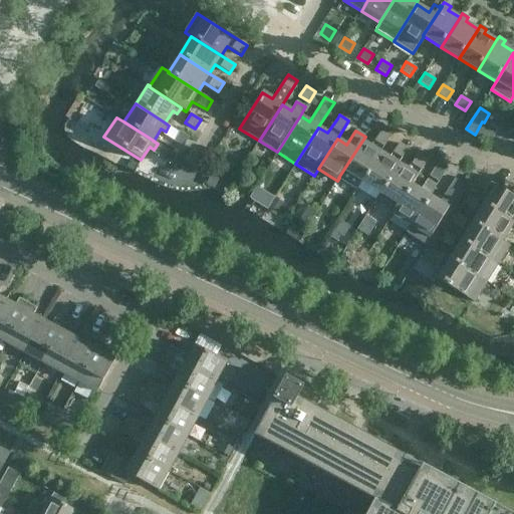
[(184,147),(189,138),(179,132),(174,141),(184,147)]
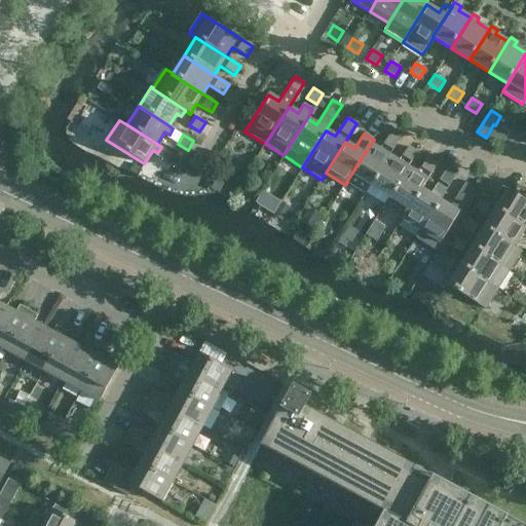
[(346,182),(347,182),(365,193),(370,185),(370,186),(389,155),(399,141),(388,135),(379,149),(371,144),(346,182)]
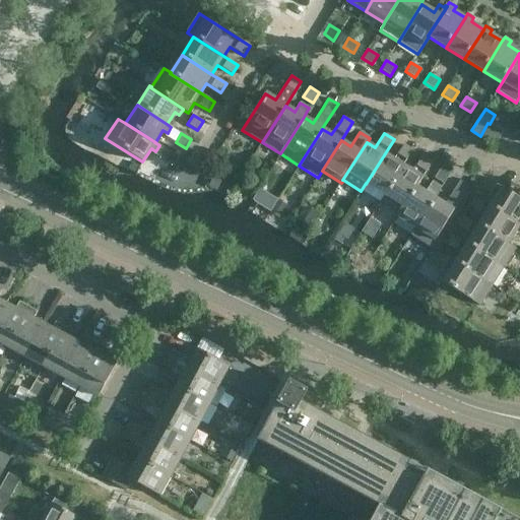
[(366,184),(384,195),(403,166),(412,150),(403,145),(394,159),(385,153),(366,184)]
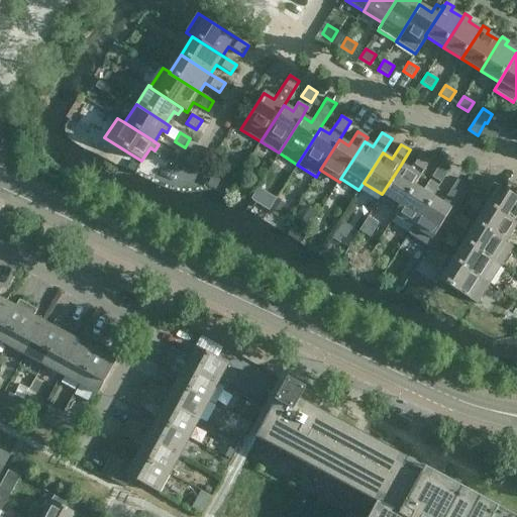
[(173,167),(179,157),(169,150),(163,160),(173,167)]
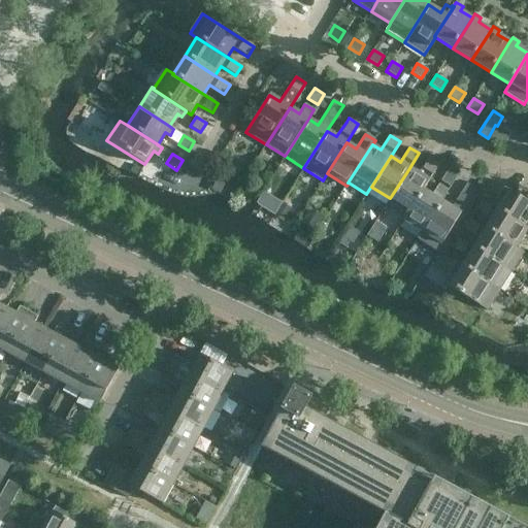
[(390,198),(385,206),(402,218),(404,218),(422,190),(423,191),(438,165),(428,159),(419,173),(409,168),(390,198)]
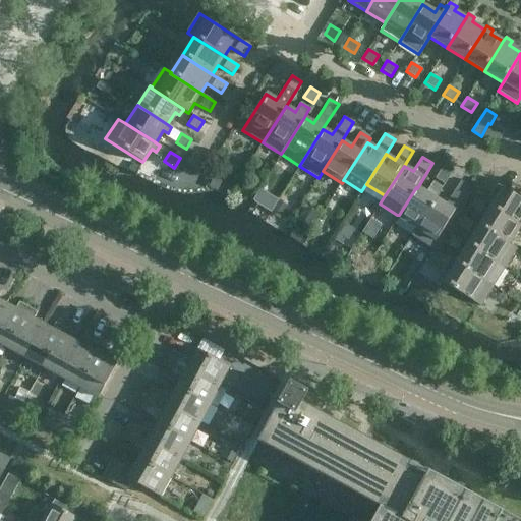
[(435,178),(444,184),(450,174),(441,169),(435,178)]
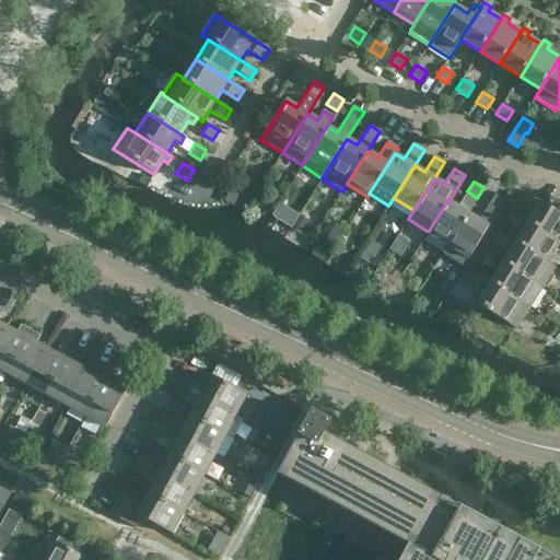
[(559,242),(559,213),(525,191),(518,202),(534,213),(527,222),(559,243),(559,242)]
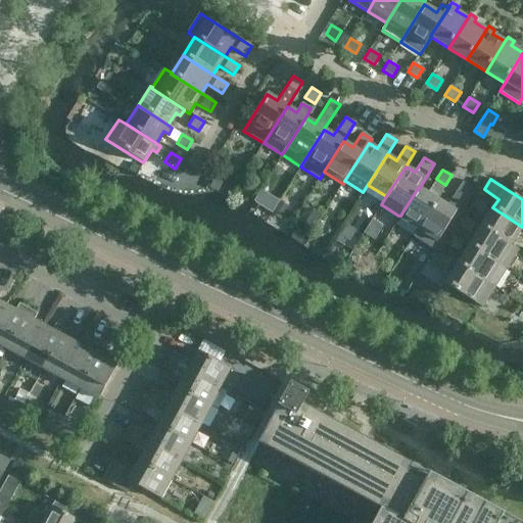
[(427,194),(419,189),(418,188),(400,216),(398,216),(397,218),(418,230),(437,200),(436,199),(443,188),(434,182),(427,194)]
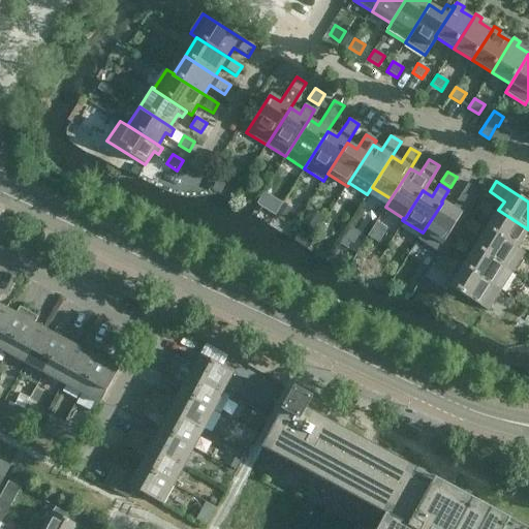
[(462,215),(471,199),(477,189),(468,184),(461,193),(452,209),(442,203),(423,232),(442,245),(462,215)]
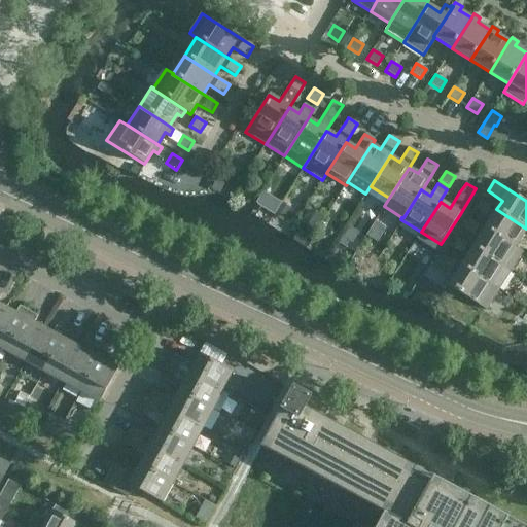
[(526,229),(496,209),(482,201),(476,210),(490,219),(485,229),(515,247),(526,229)]
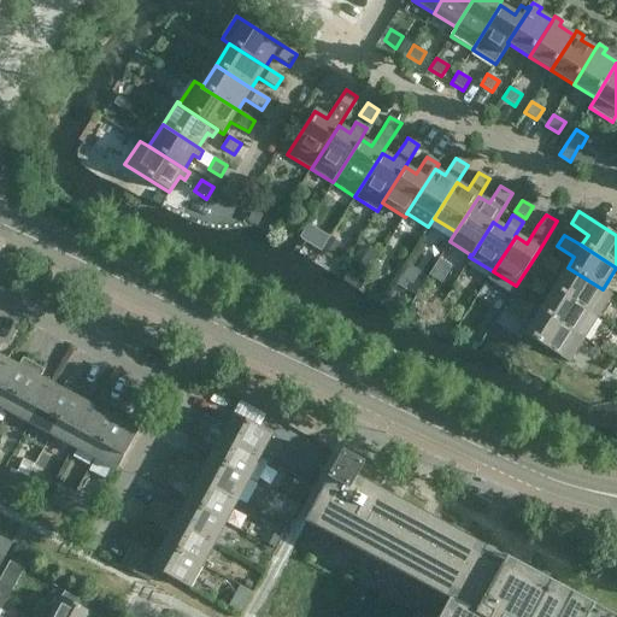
[(611,295),(607,293),(603,289),(568,268),(551,257),(544,268),(560,278),(553,289),(598,317),(611,295)]
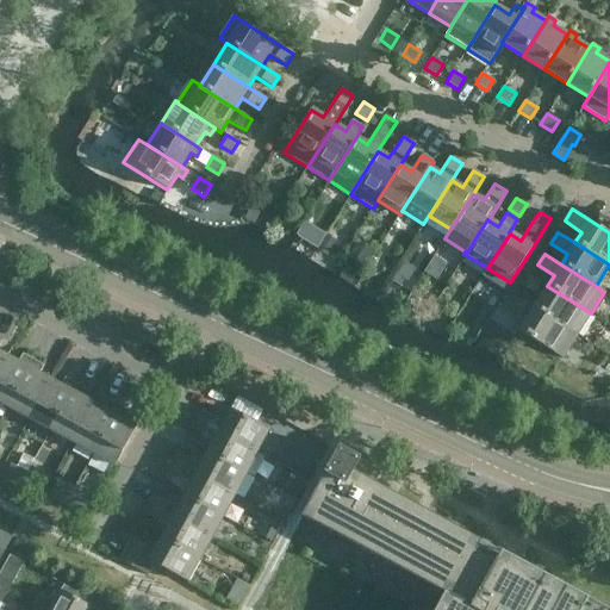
[(534,307),(568,330),(578,335),(591,313),(547,286),(530,275),(523,286),(540,298),(534,307)]
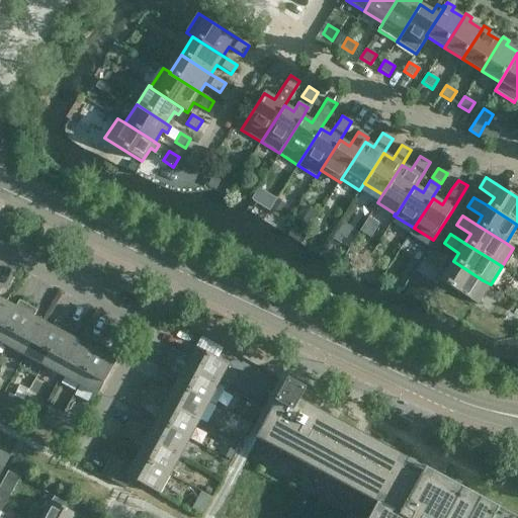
[(483,280),(453,261),(439,253),(433,262),(447,271),(441,281),(470,299),(483,280)]
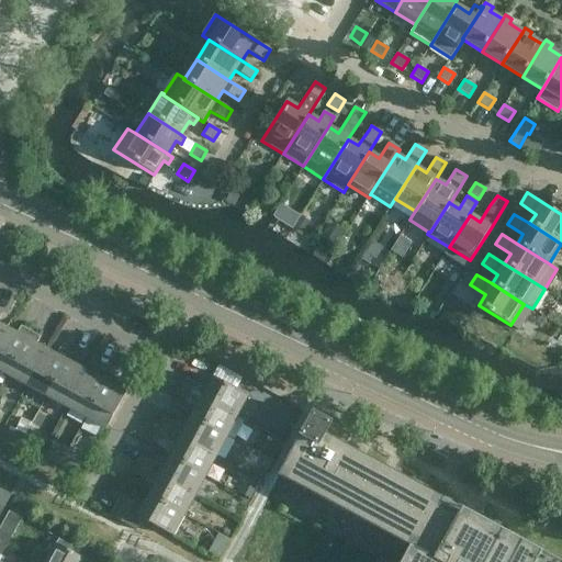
[(546,318),(558,326),(561,317),(550,312),(546,318)]
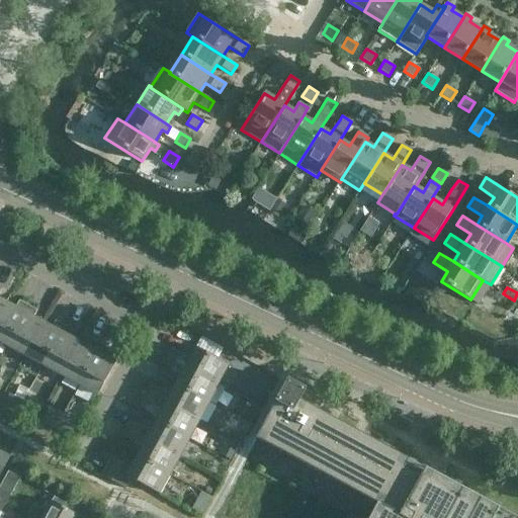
[(6,303),(0,313),(0,342),(6,346),(28,306),(19,300),(15,308),(6,303)]
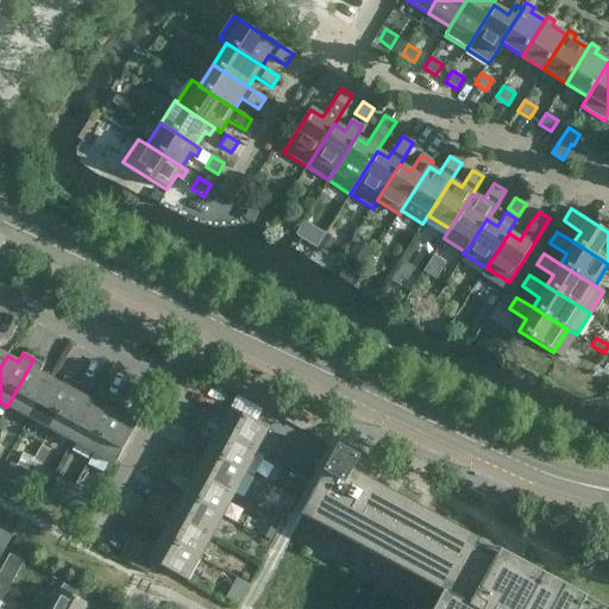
[(29,418),(50,378),(39,372),(43,365),(33,359),(7,407),(29,418)]
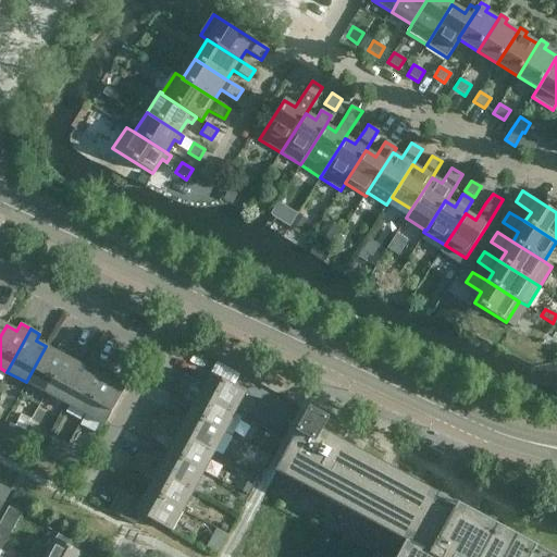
[(46,346),(26,382),(46,393),(69,349),(59,344),(56,351),(46,346)]
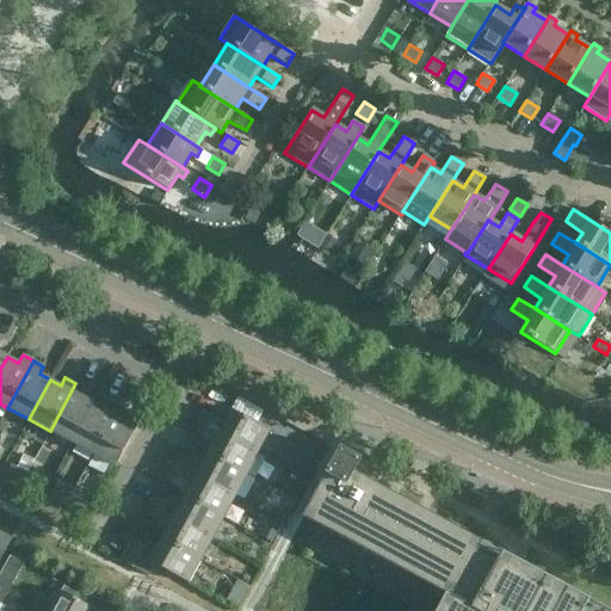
[(75,383),(50,431),(72,443),(93,403),(82,397),(86,389),(75,383)]
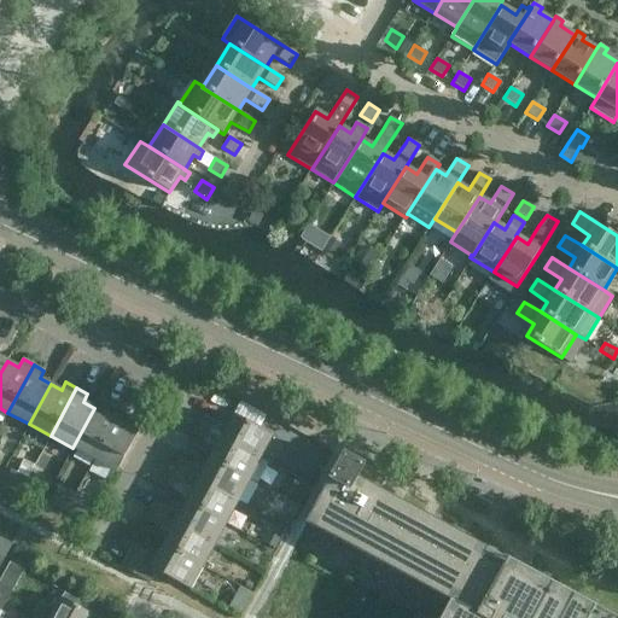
[(105,414),(94,408),(73,448),(94,459),(120,412),(109,406),(105,414)]
